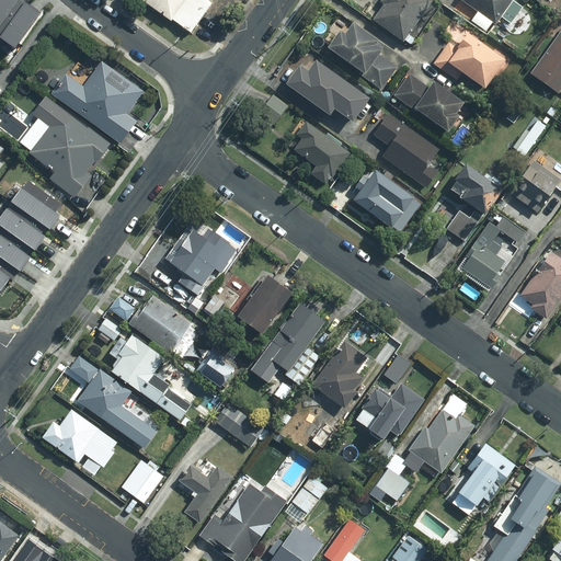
[(0,0),(0,20),(12,4),(14,0),(0,0)]
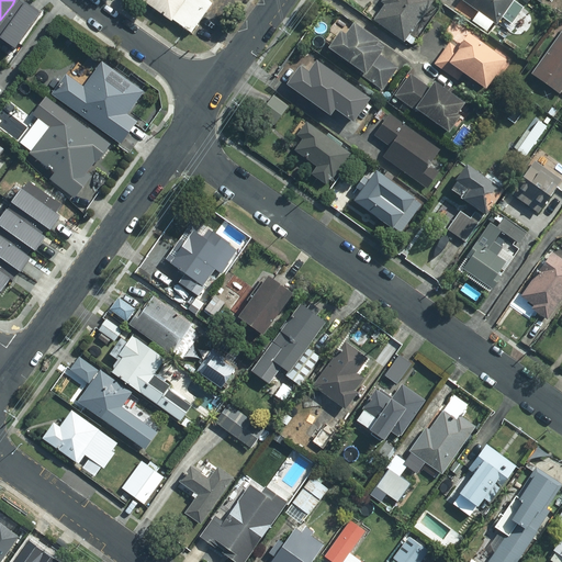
[(210,3),(204,0),(139,0),(189,34),(210,3)]
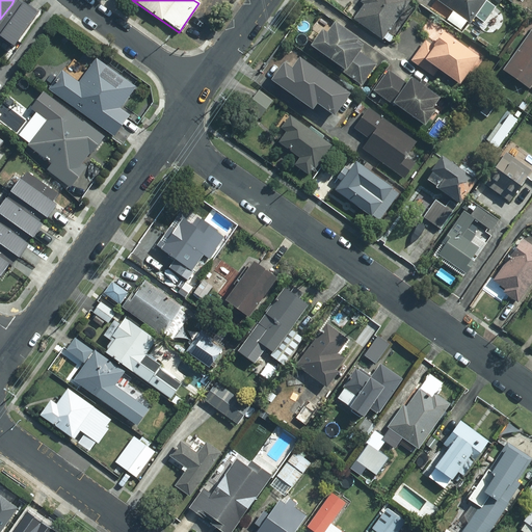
[(362,4),(351,19),(380,40),(381,38),(387,42),(391,36),(386,32),(407,1),(405,0),(360,0),(358,2),(362,4)]
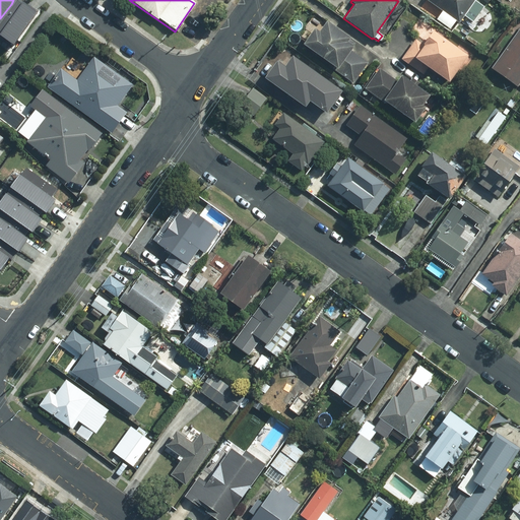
[(426,0),(441,11),(436,19),(448,28),(454,20),(457,23),(473,0),(426,0)]
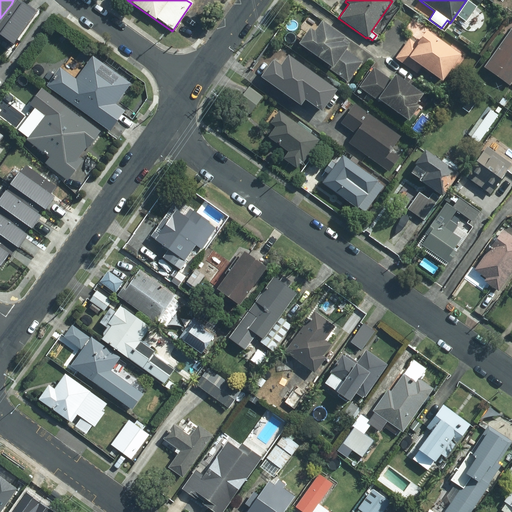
[(11,4),(0,18),(0,40),(6,45),(29,13),(16,3),(14,6),(11,4)]
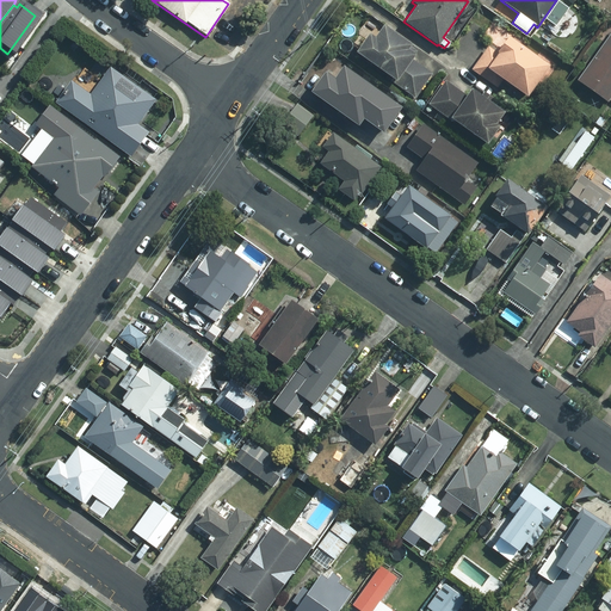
[(366,35),(353,54),(390,80),(389,81),(413,98),(431,74),(409,59),(412,56),(405,50),(407,47),(381,26),(371,39),(366,35)]
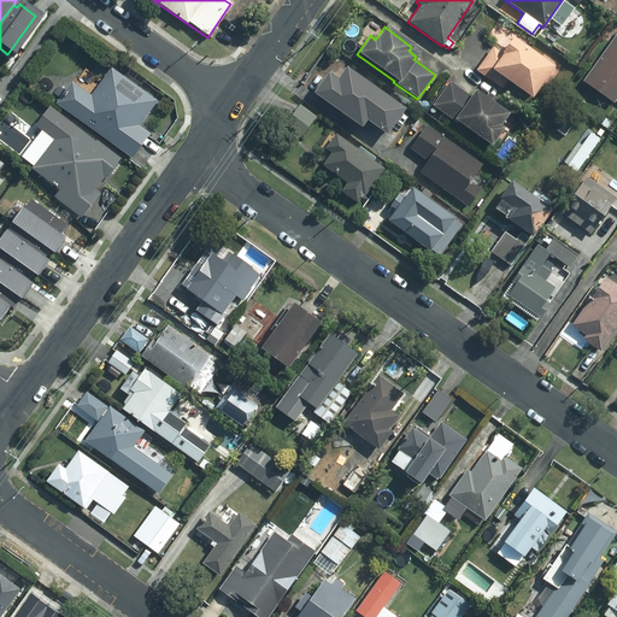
[(616,31),(582,82),(611,103),(616,94),(616,31)]
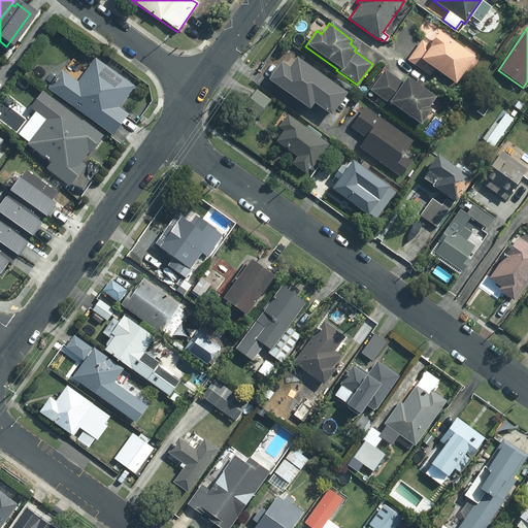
[(471,58),(436,33),(431,40),(430,40),(426,44),(421,41),(406,61),(428,75),(432,69),(453,84),(471,58)]
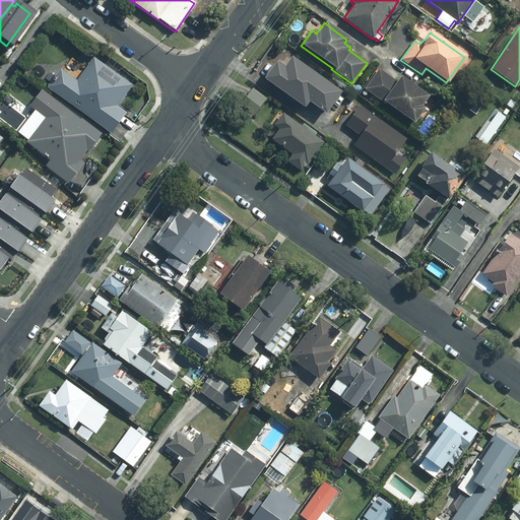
[(131,86),(92,58),(75,81),(59,70),(45,89),(110,135),(125,114),(116,108),(131,86)]
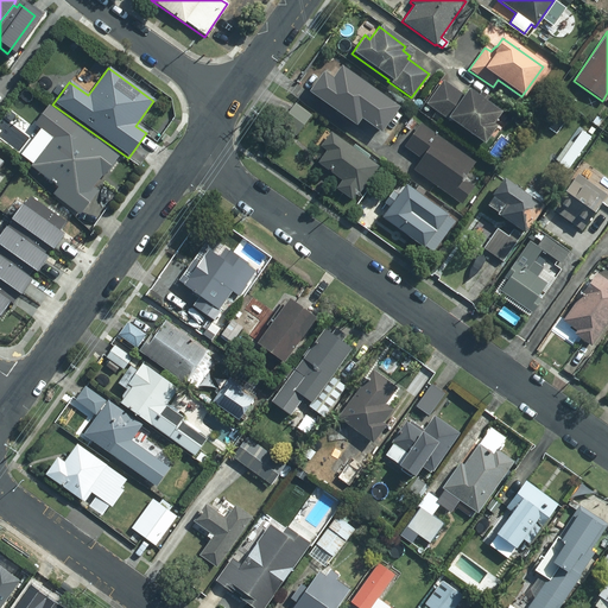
[(393,103),(358,77),(333,112),(380,146),(388,135),(372,124),(378,116),(381,120),(393,103)]
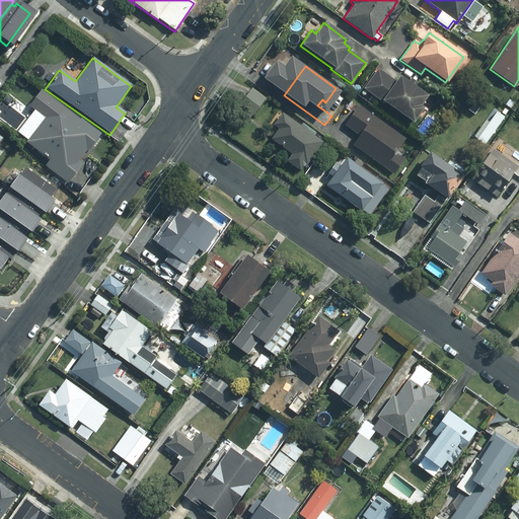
[(425,97),(397,77),(394,81),(376,69),(363,88),(411,123),(421,108),(418,106),(425,97)]
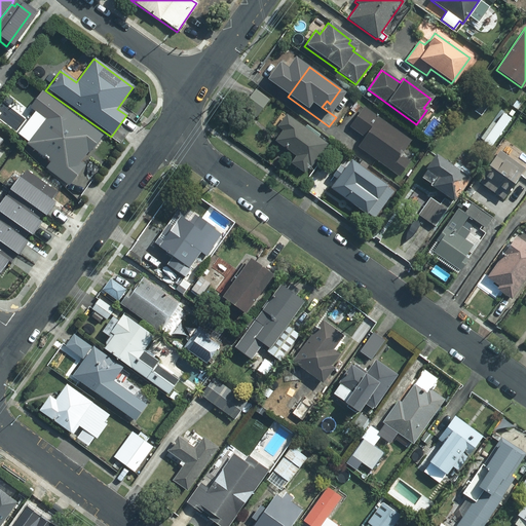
[(267,100),(255,90),(242,107),(256,116),(267,100)]
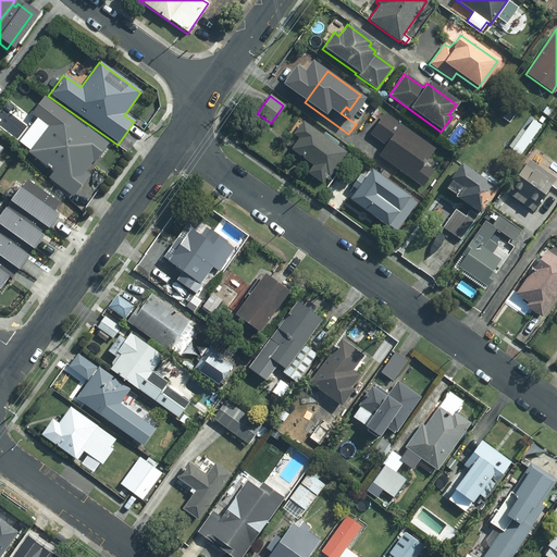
[(85,131),(44,98),(29,115),(47,127),(26,155),(51,173),(46,180),(71,198),(88,176),(84,173),(90,163),(93,164),(108,145),(86,130),(85,131)]
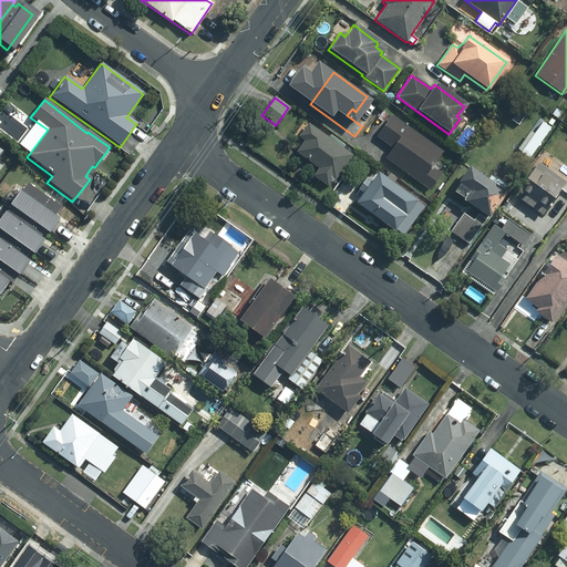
[(387,115),(381,111),(377,119),(382,122),(387,115)]
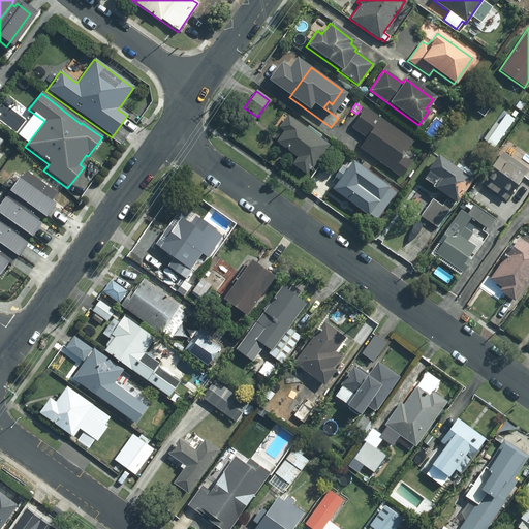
[(411,142),(365,109),(350,127),(366,138),(360,148),(400,177),(410,162),(401,155),(411,142)]
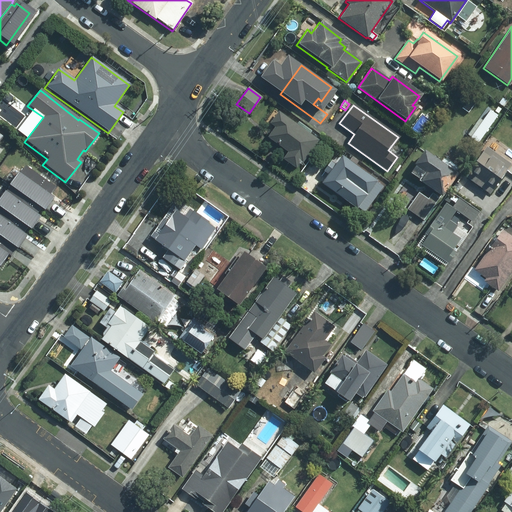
[(333,106),(328,112),(333,116),(338,110),(333,106)]
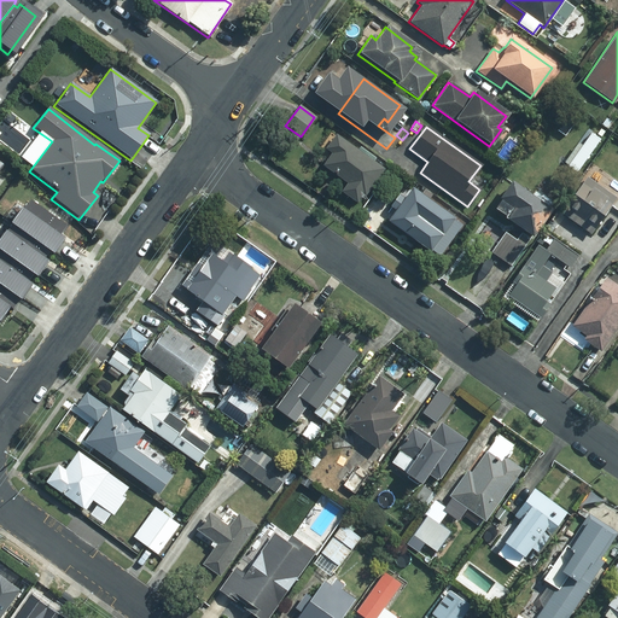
[(611,132),(605,128),(599,136),(605,140),(611,132)]
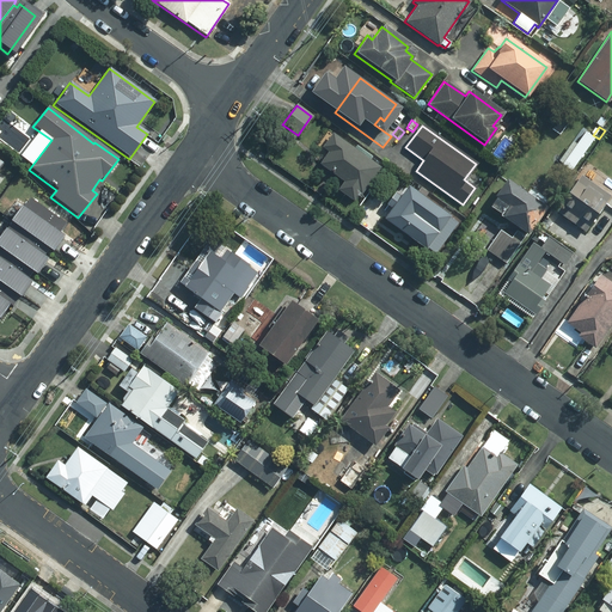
[(353,150),(331,134),(320,148),(326,153),(318,165),(343,182),(337,190),(352,201),(357,193),(360,195),(378,167),(359,154),(360,152),(354,147),(353,150)]
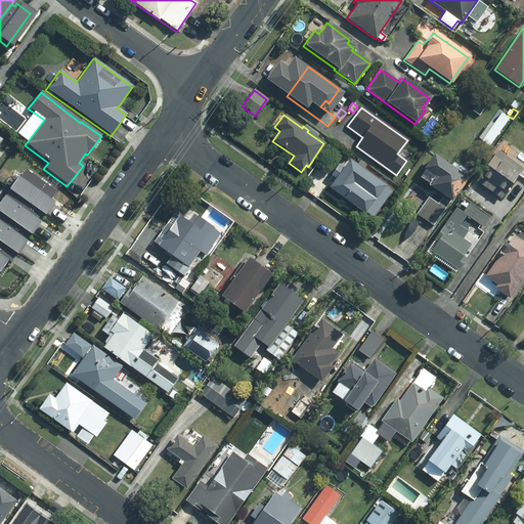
[(505,143),(499,151),(516,163),(521,155),(505,143)]
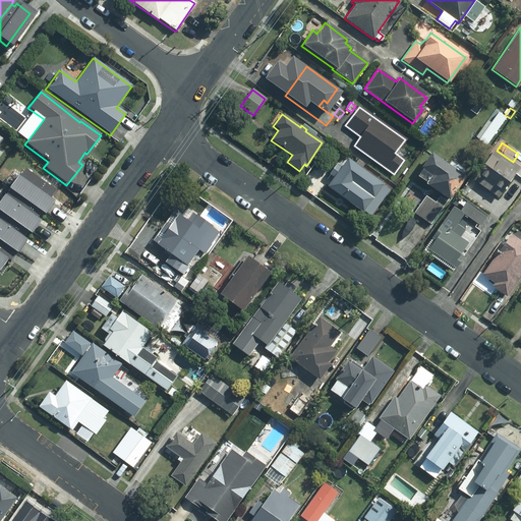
[(494,150),(472,180),(497,197),(518,168),(494,150)]
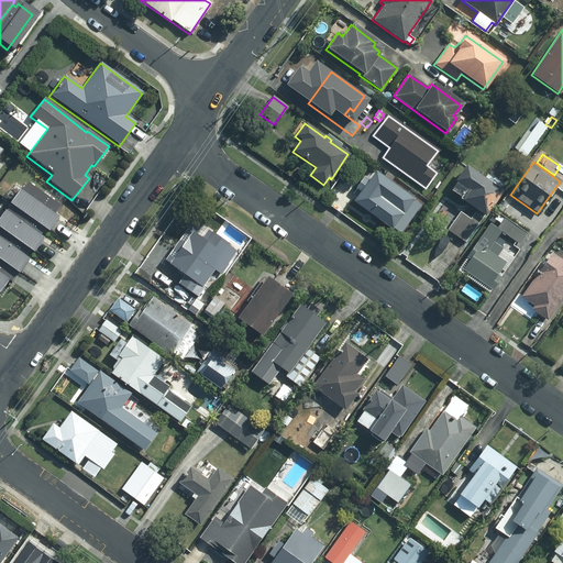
[(500,192),(464,167),(453,183),(454,184),(449,190),(460,198),(457,200),(483,218),(500,192)]
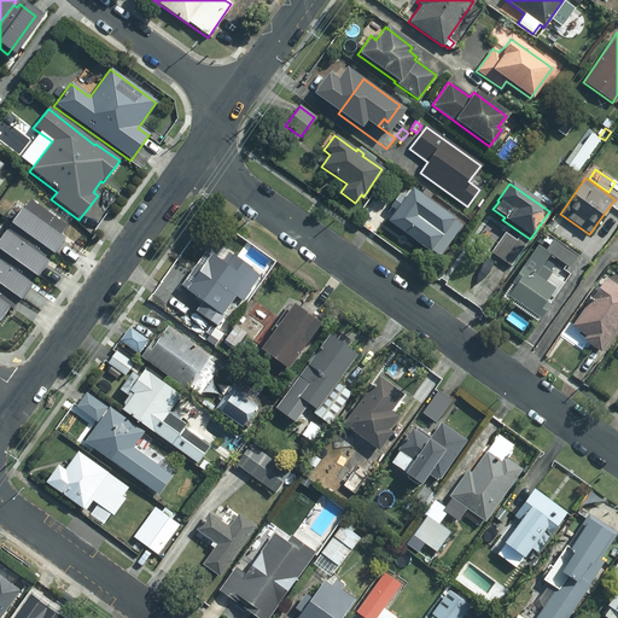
[(395,211),(386,222),(437,258),(460,226),(409,190),(402,200),(397,197),(389,207),(395,211)]
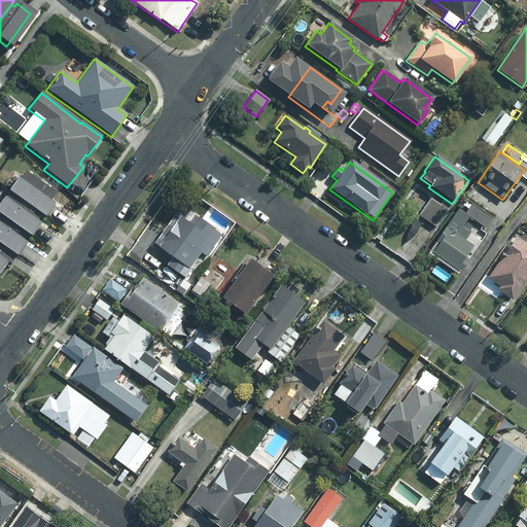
[(5,199),(8,201),(39,222),(42,224),(50,213),(46,211),(55,201),(23,179),(19,185),(16,183),(5,199)]
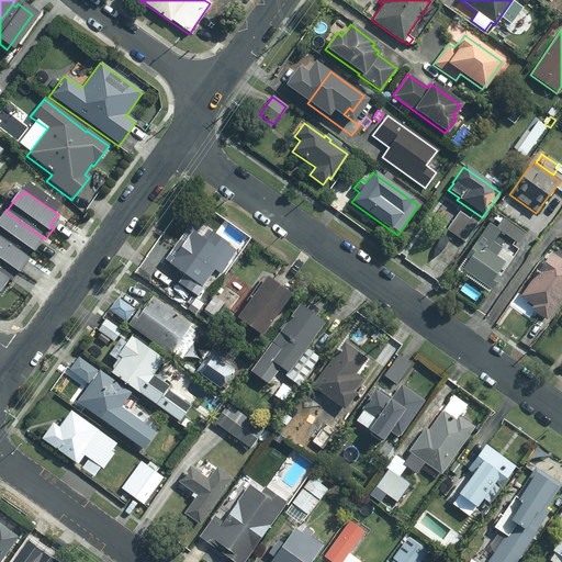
[(0,222),(0,235),(30,257),(32,258),(38,249),(35,247),(42,237),(9,214),(6,218),(3,217),(0,222)]
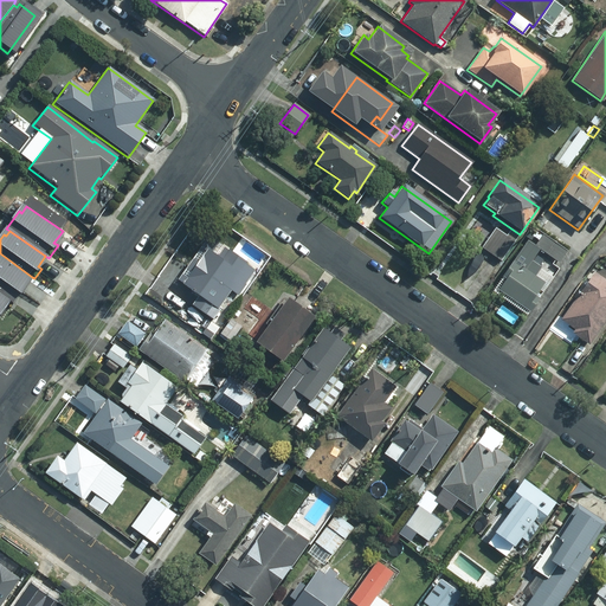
[(540,243),(536,249),(550,258),(558,250),(542,238),(545,236),(540,232),(535,239),(540,243)]
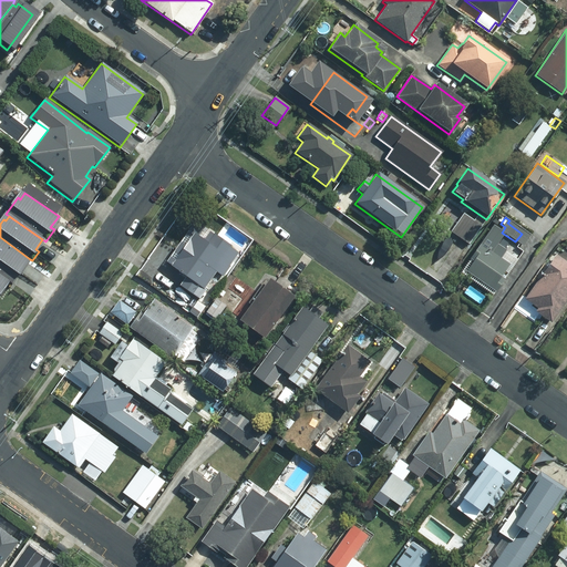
[(192,232),(169,263),(185,274),(178,282),(189,291),(191,290),(199,297),(206,288),(203,286),(215,269),(220,272),(235,253),(227,246),(228,244),(212,233),(205,241),(192,232)]
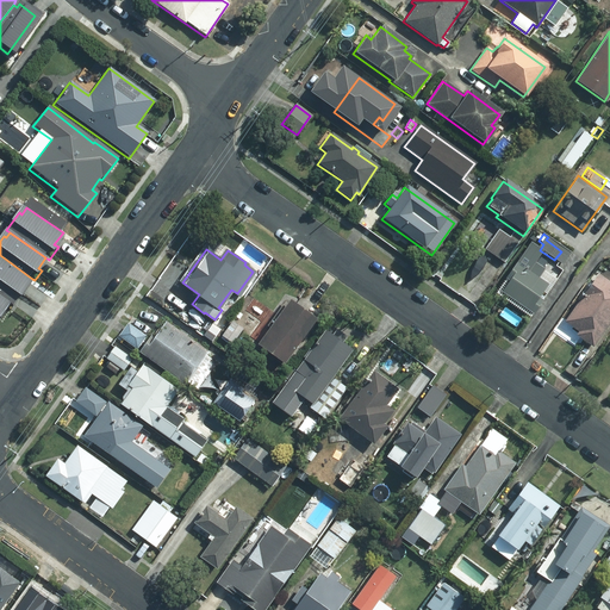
[(0,293),(19,306),(29,293),(25,290),(32,279),(0,255),(0,293)]
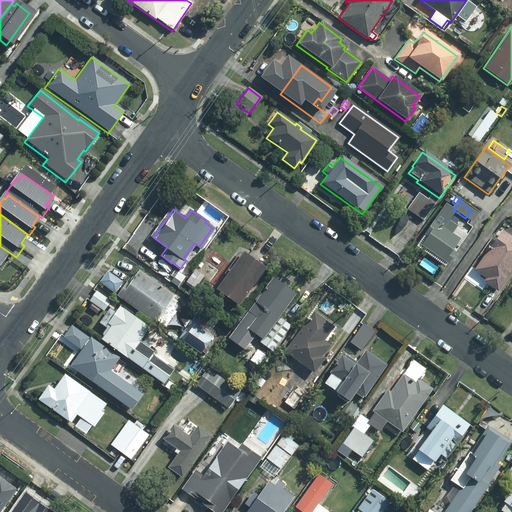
[(450,250),(458,239),(433,221),(423,234),(426,236),(420,245),(445,263),(453,252),(450,250)]
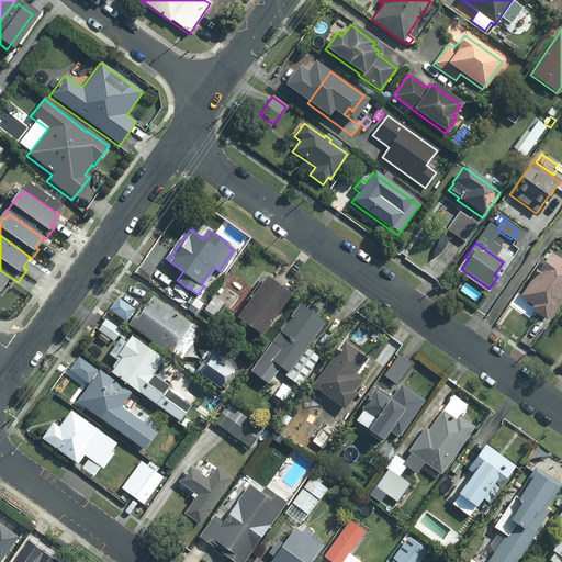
[(530,308),(544,319),(561,294),(561,261),(550,254),(519,296),(532,305),(530,308)]
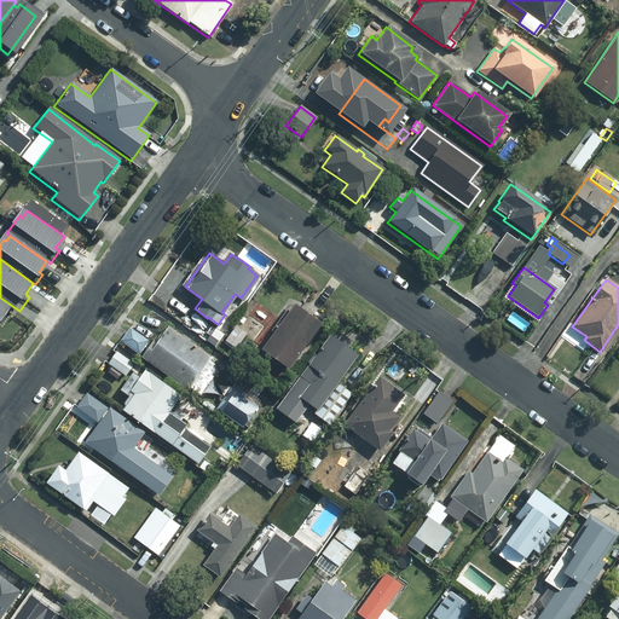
[(0,298),(0,329),(9,317),(13,320),(19,311),(0,298)]
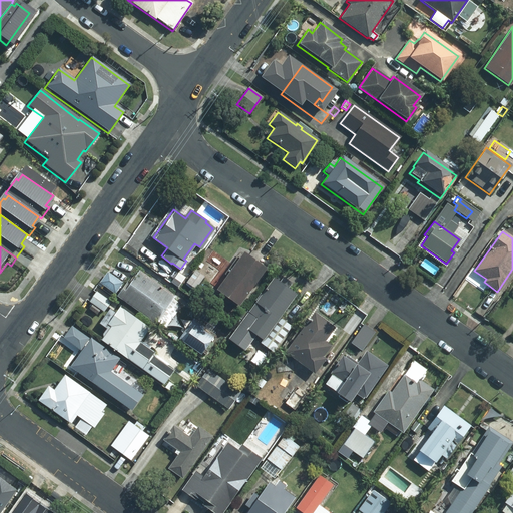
[(224,273),(214,286),(238,303),(264,268),(239,250),(229,265),(224,260),(217,270),(224,273)]
